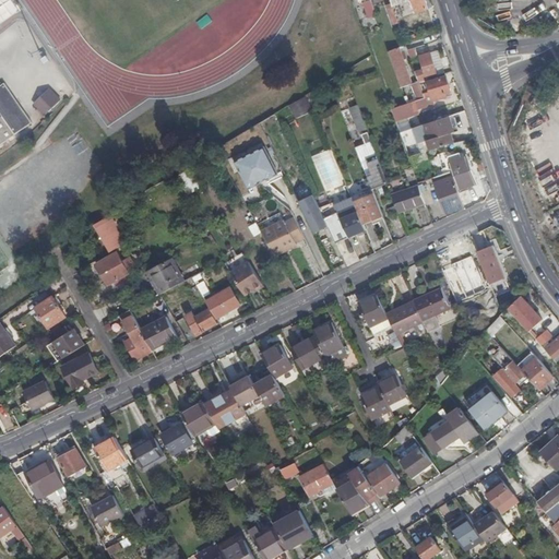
[(0,0),(0,22),(21,9),(14,0),(0,0)]
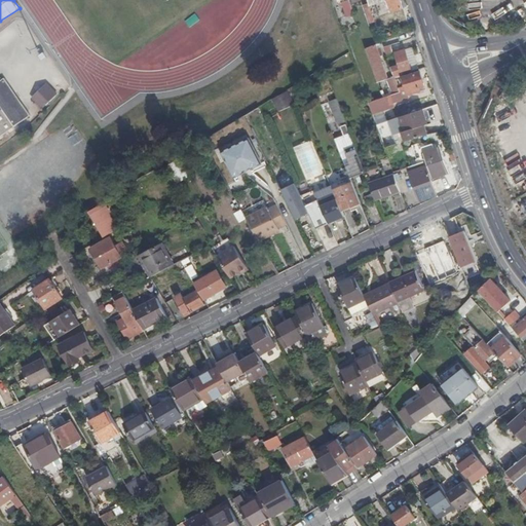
[(347,0),(335,0),(337,4),(341,2),(346,16),(353,14),(347,0)]
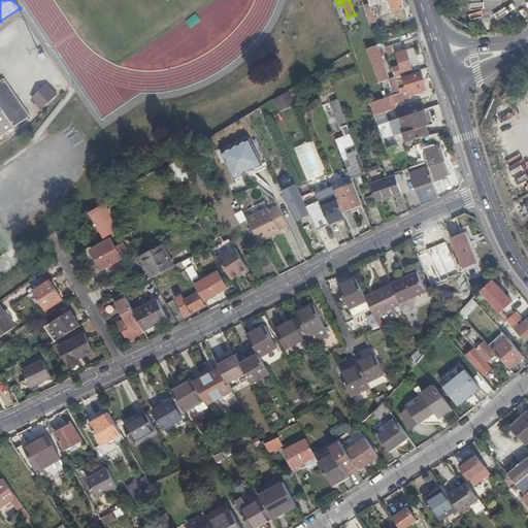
[(403,8),(400,0),(367,0),(369,3),(370,7),(389,1),(392,11),(403,8)]
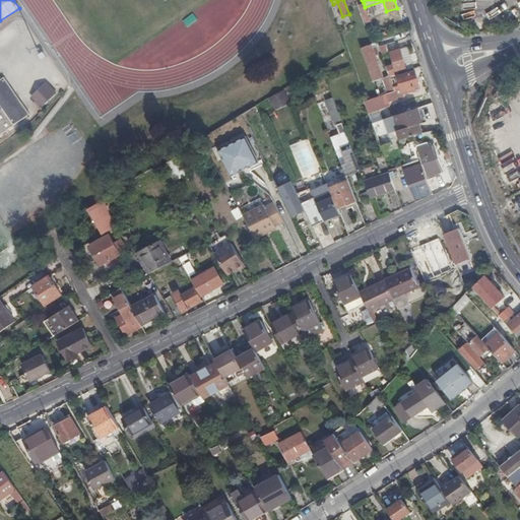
[(370,19),(365,7),(364,3),(360,5),(366,20),(370,19)]
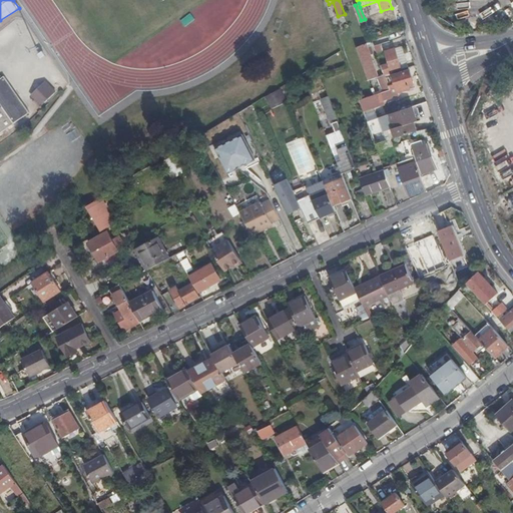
[(335,54),(328,41),(315,49),(323,62),(335,54)]
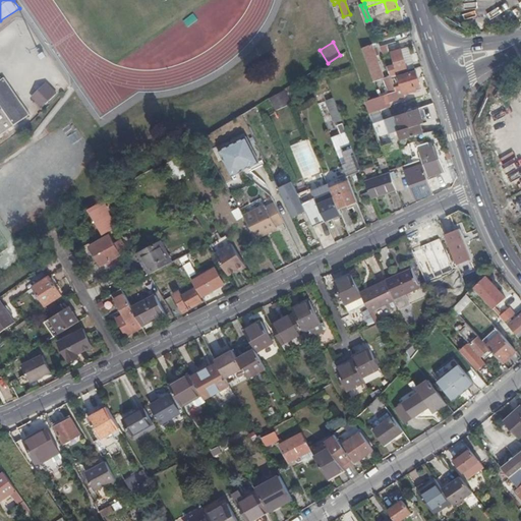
[(380,69),(370,44),(361,48),(370,72),(380,69)]
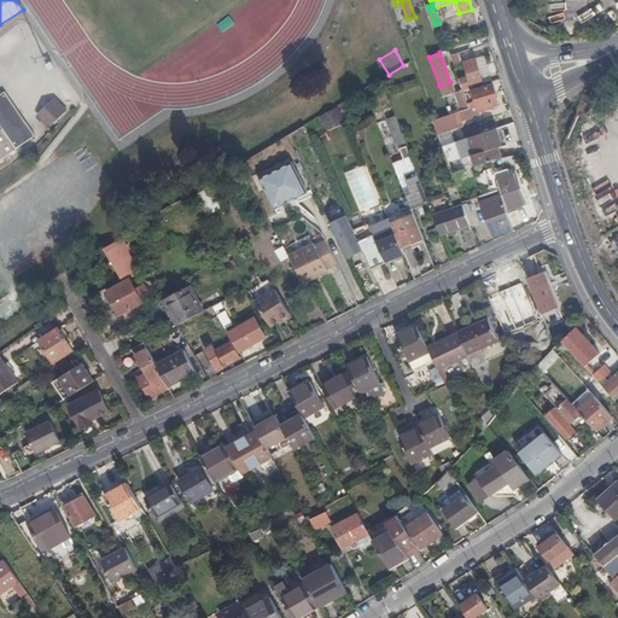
[(462,60),(460,52),(450,54),(453,63),(462,60)]
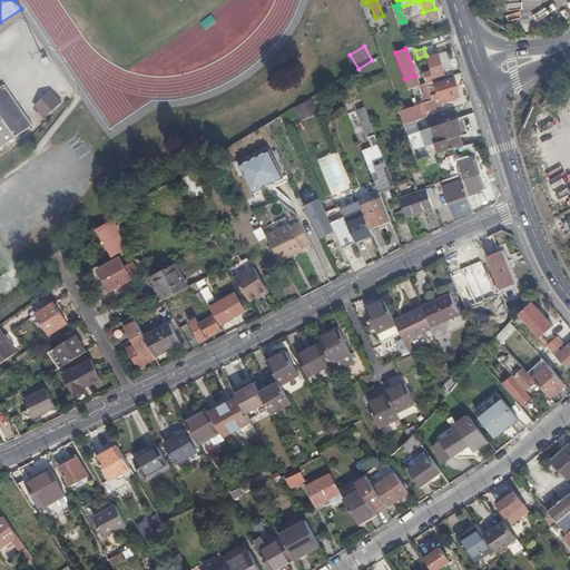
[(432,70),(423,74),(426,82),(435,80),(434,78),(444,76),(438,53),(428,57),(432,70)]
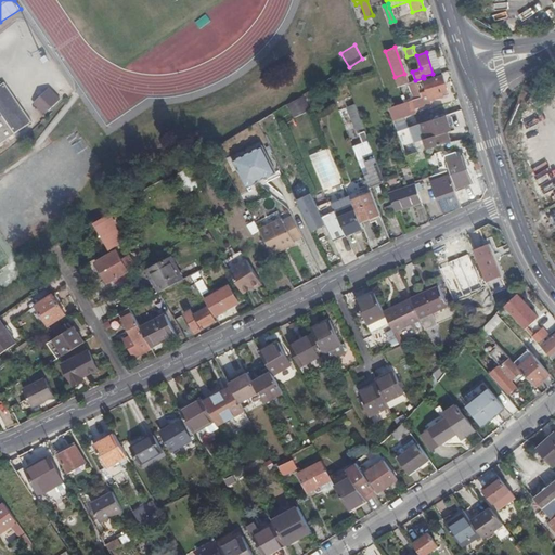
[(447,91),(442,75),(425,80),(430,100),(440,97),(439,93),(442,92),(447,91)]
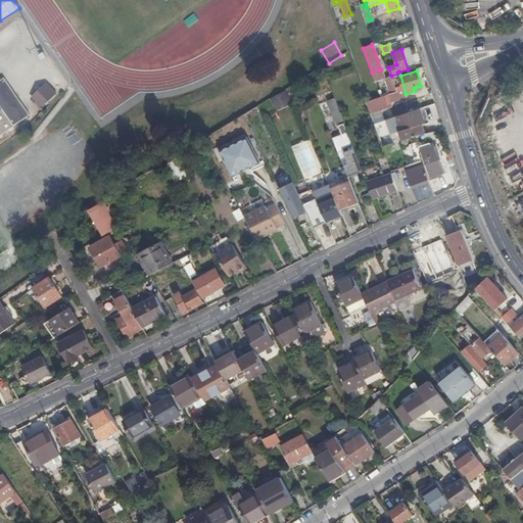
[(400,76),(399,74),(391,76),(394,84),(397,91),(396,92),(397,96),(406,94),(400,76)]
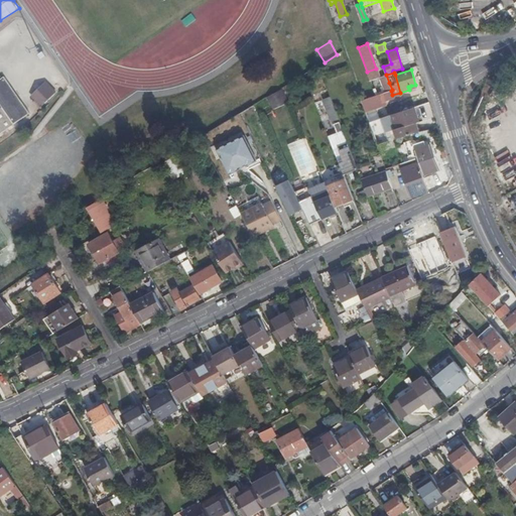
[(0,132),(28,113),(3,76),(0,78),(0,132)]
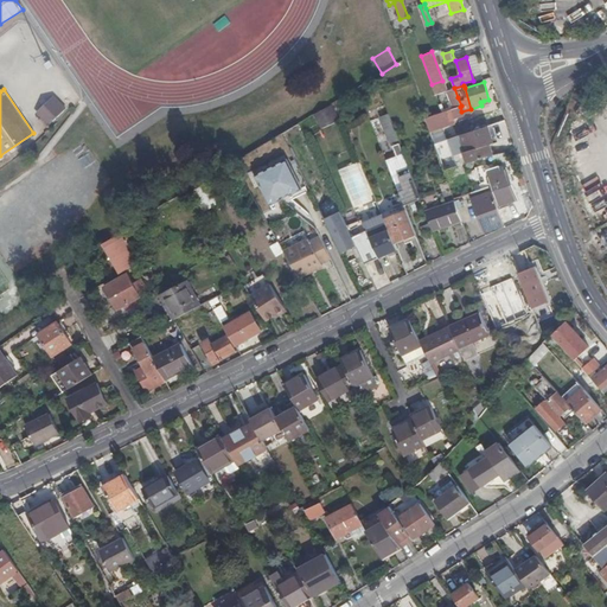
[(49,127),(68,109),(55,95),(36,113),(49,127)]
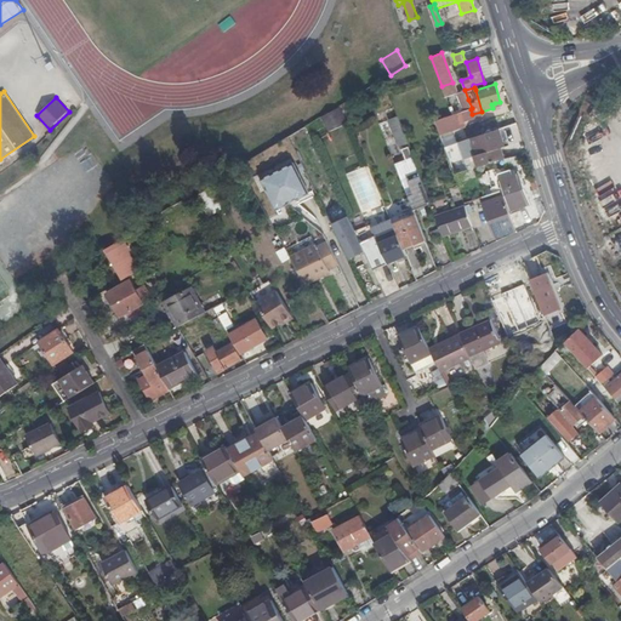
[(449,107),(451,115),(471,109),(472,108),(468,100),(449,107)]
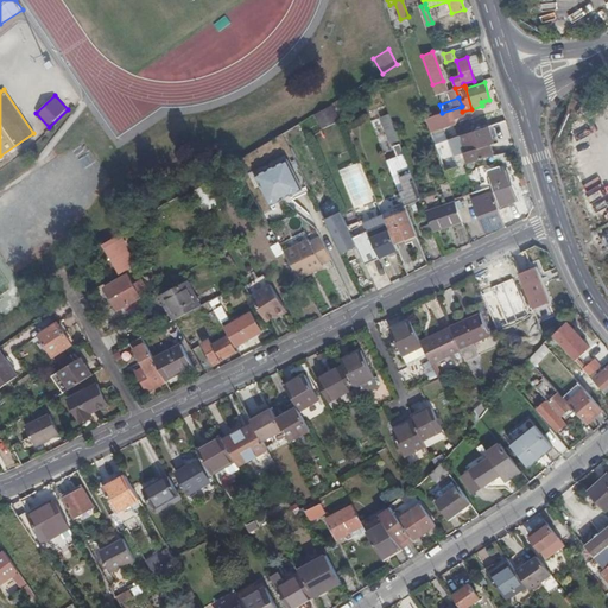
[(442,113),(425,119),(430,131),(451,122),(449,118),(463,113),(462,112),(461,107),(442,113)]
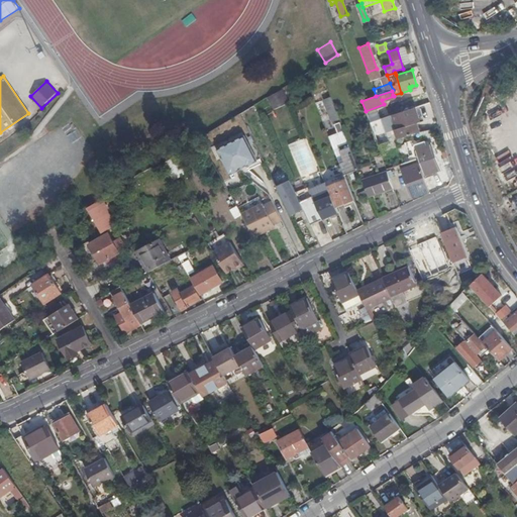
[(273,110),(274,112),(288,104),(283,95),(270,103),(273,110)]
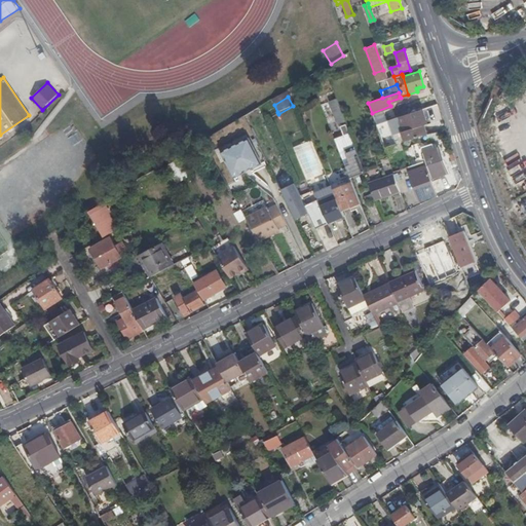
[(344,150),(353,146),(336,99),(329,101),(338,126),(339,126),(343,135),(334,138),(340,152),(344,150)]
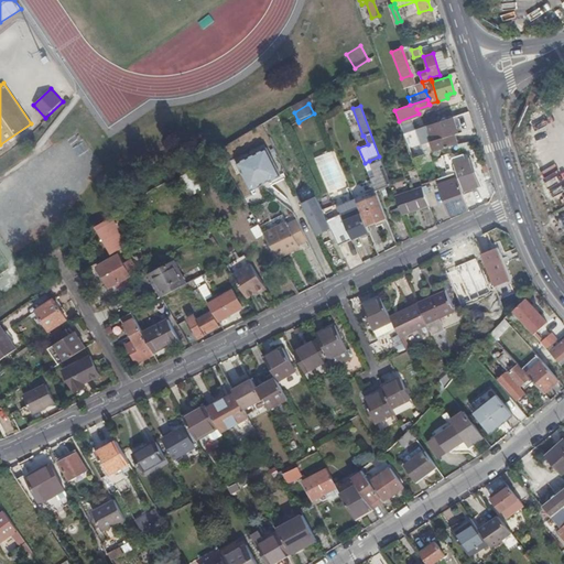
[(297,120),(294,112),(288,117),(291,123),(297,120)]
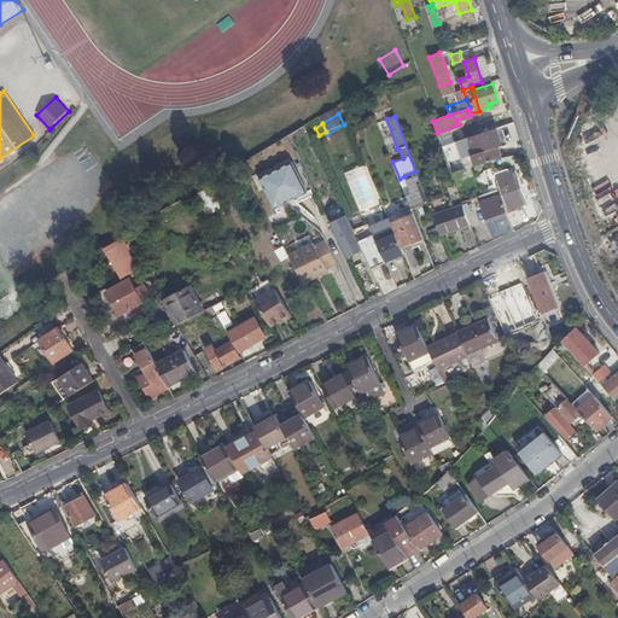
[(502,146),(496,128),(468,136),(474,155),(472,155),(476,167),(489,163),(501,159),(497,147),(502,146)]
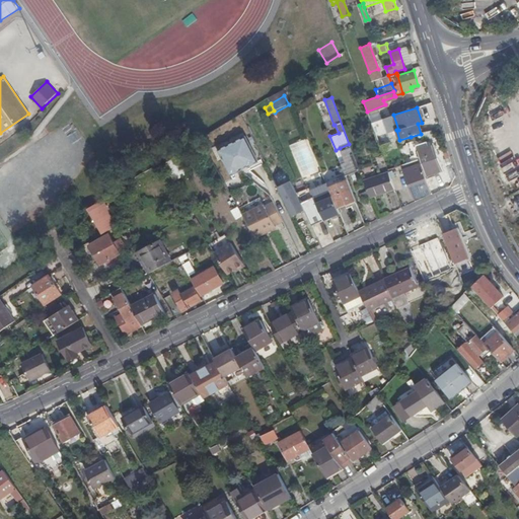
[(246,164),(248,168),(258,163),(246,138),(232,145),(243,166),(246,164)]
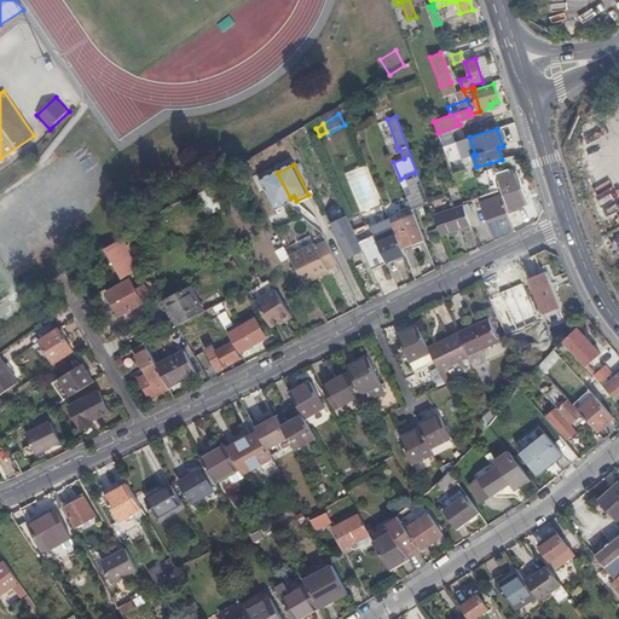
[(412,210),(428,203),(416,172),(405,177),(412,195),(408,197),(411,209),(412,210)]
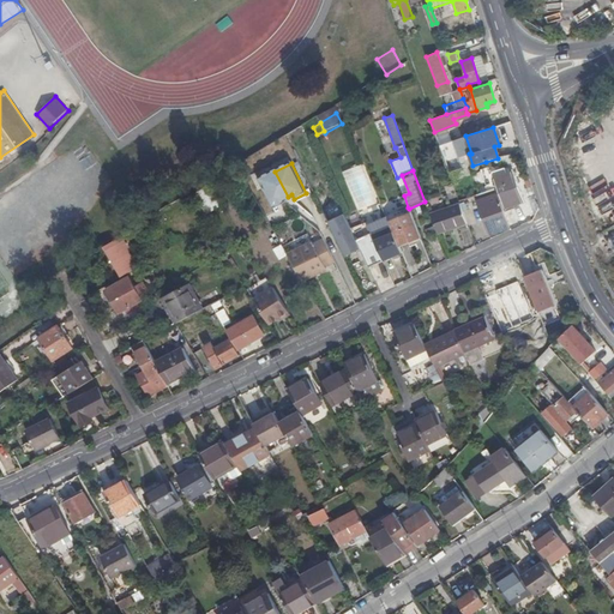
[(274,209),(286,203),(284,199),(288,197),(275,172),(259,180),(274,209)]
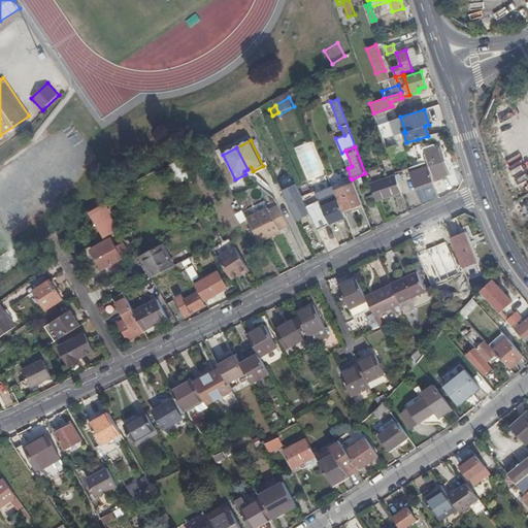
[(441,147),(423,154),(426,162),(432,179),(450,173),(441,147)]
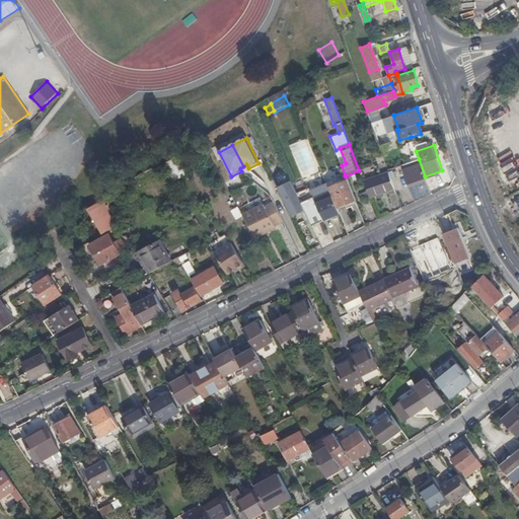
[(189,173),(177,155),(166,162),(177,180),(189,173)]
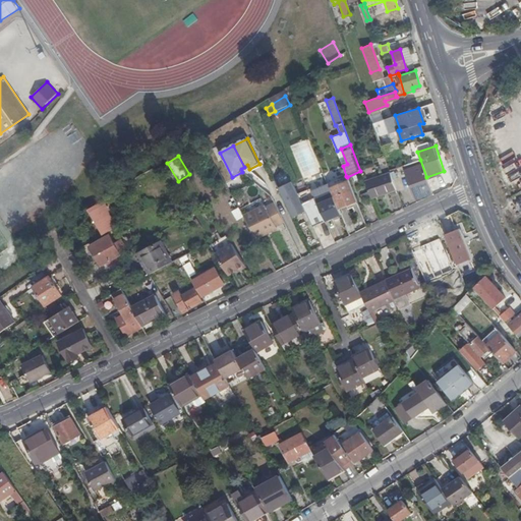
[(427,183),(428,182),(426,177),(420,160),(405,165),(416,199),(431,194),(427,183)]
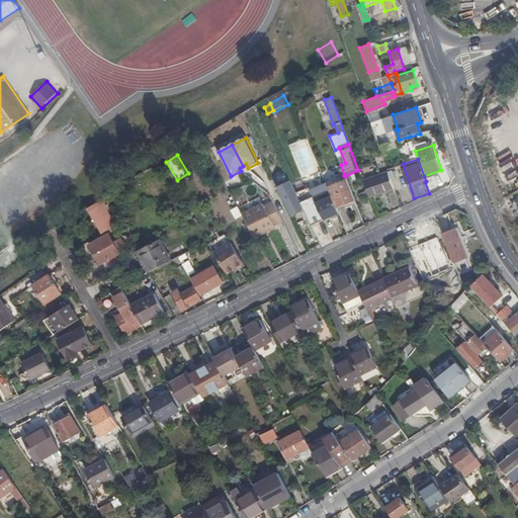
[(369,198),(394,190),(389,173),(363,183),(369,198)]
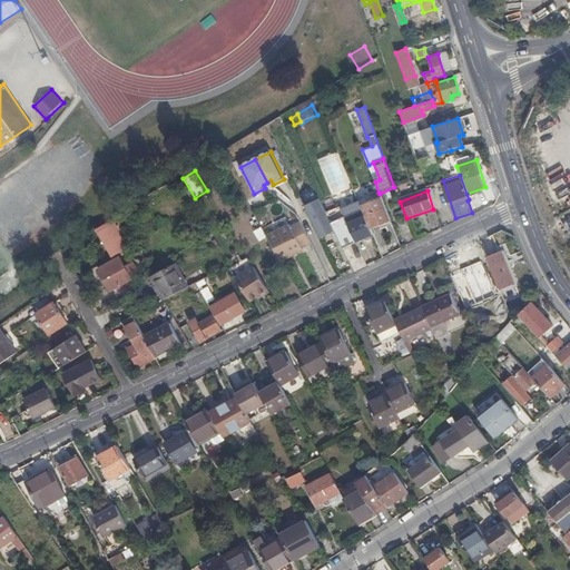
[(495,200),(499,194),(493,190),(490,198),(495,200)]
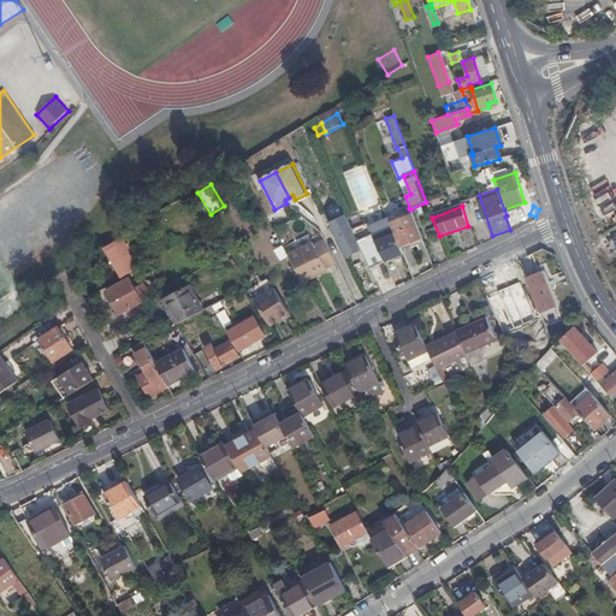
[(390,223),(412,214),(410,209),(409,208),(388,217),(388,219),(390,223)]
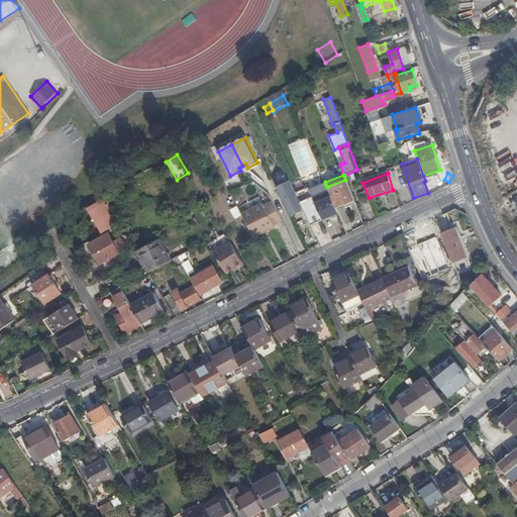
[(335,208),(343,204),(354,200),(351,193),(345,180),(327,187),(335,208)]
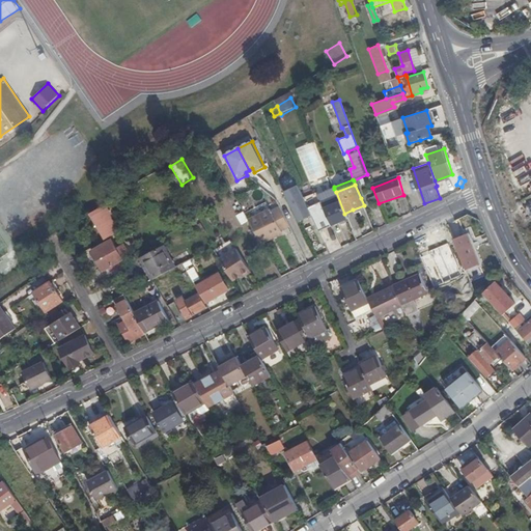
[(299,188),(285,195),(299,221),(312,215),(299,188)]
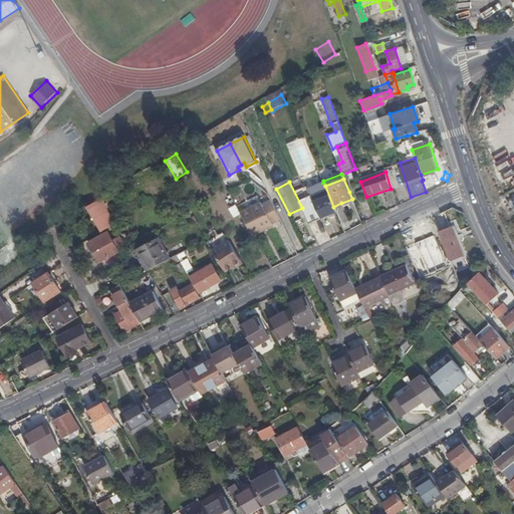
[(321,218),(336,212),(333,207),(325,186),(323,183),(315,186),(313,187),(312,185),(307,187),(310,195),(314,202),(321,218)]
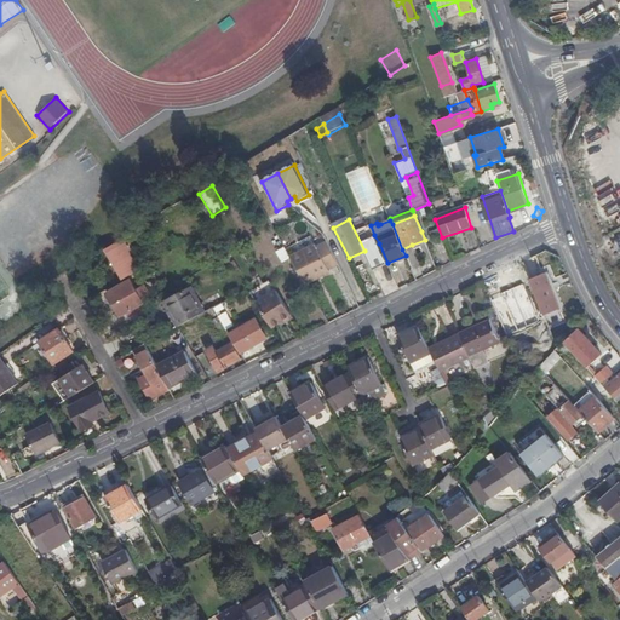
[(126,236),(107,248),(124,279),(144,267),(126,236)]
